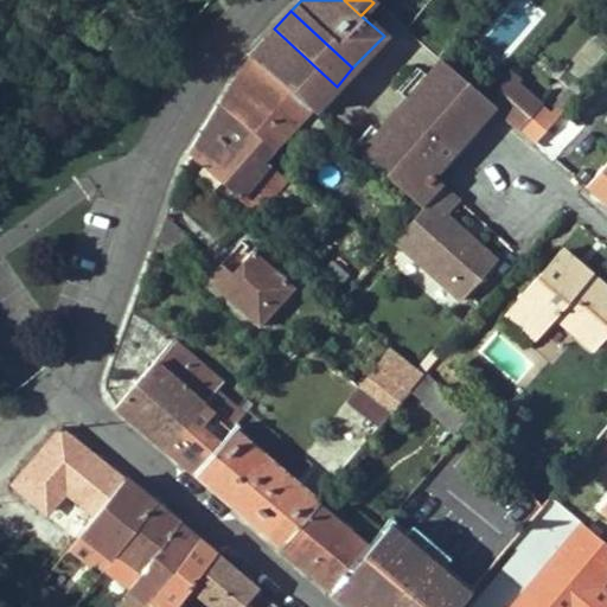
[(337,87),(274,29),(254,51),(251,56),(311,107),(315,110),(337,87)]
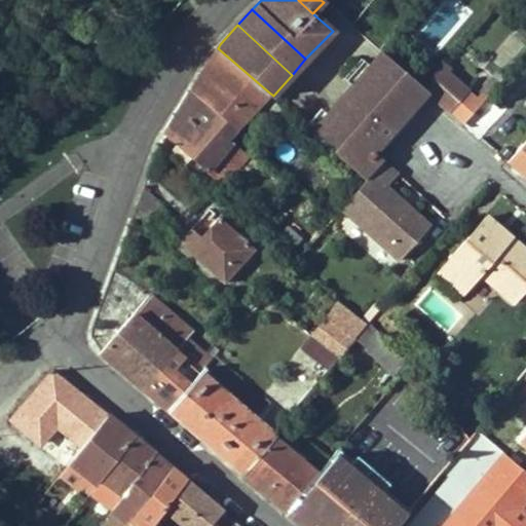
[(259,104),(272,115),(280,107),(267,95),(269,92),(218,48),(193,89),(227,120),(236,128),(259,104)]
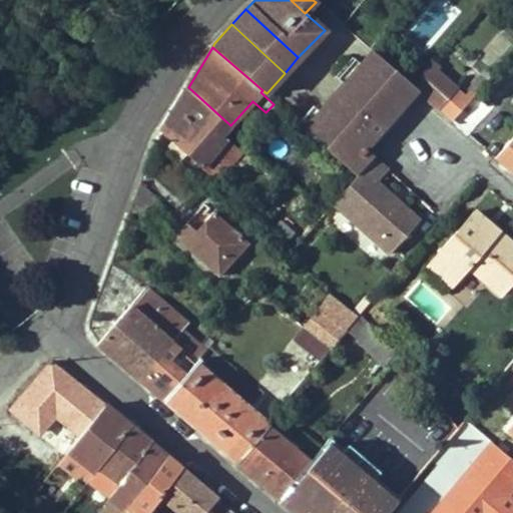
[(411,83),(372,49),(360,62),(404,101),(417,88),(411,83)]
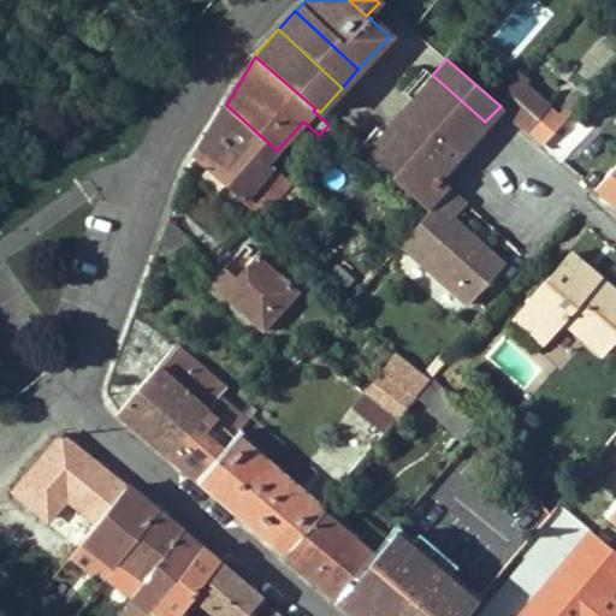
[(497,96),(516,75),(504,64),(485,87),(497,96)]
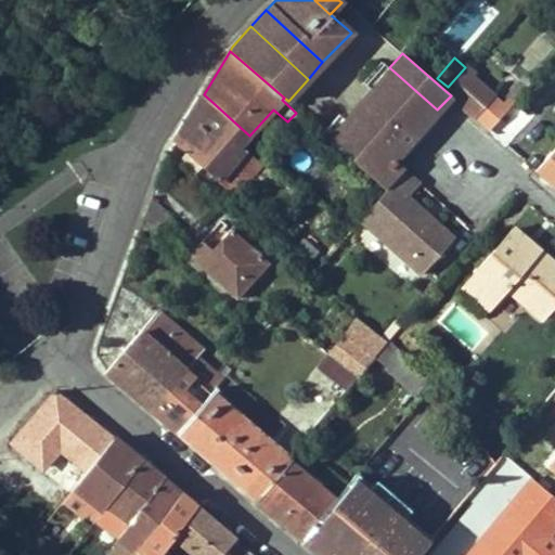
[(437,110),(389,67),(377,81),(368,72),(352,89),(410,141),(437,110)]
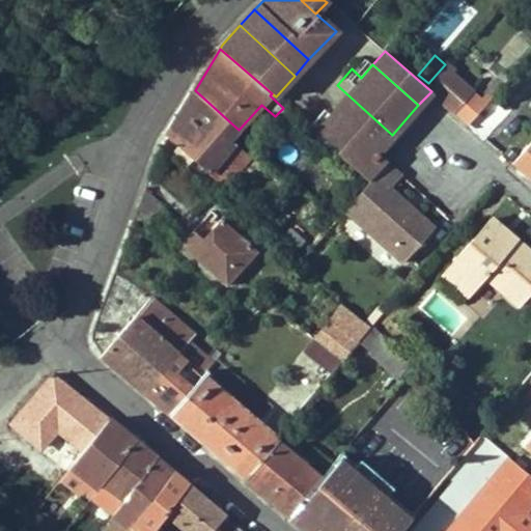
[(455,111),(474,91),(445,64),(428,83),(425,86),(431,91),(455,111)]
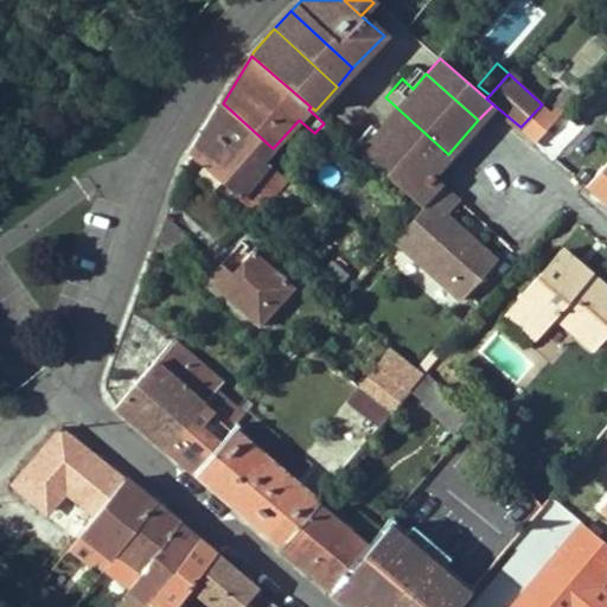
[(570,87),(555,103),(556,106),(561,110),(577,94),(570,87)]
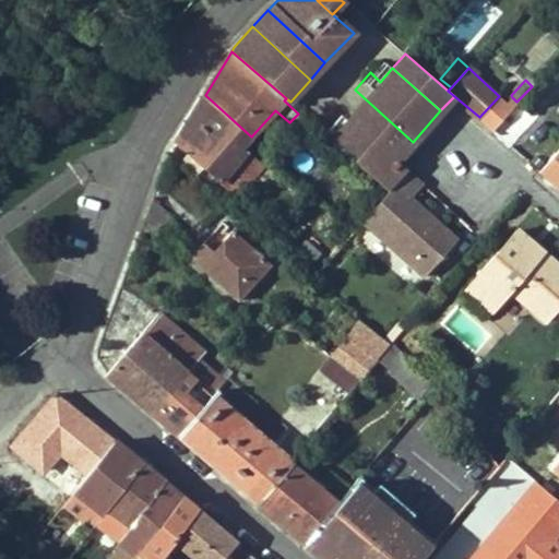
[(413,142),(355,90),(351,95),(361,104),(351,117),(397,159),(413,142)]
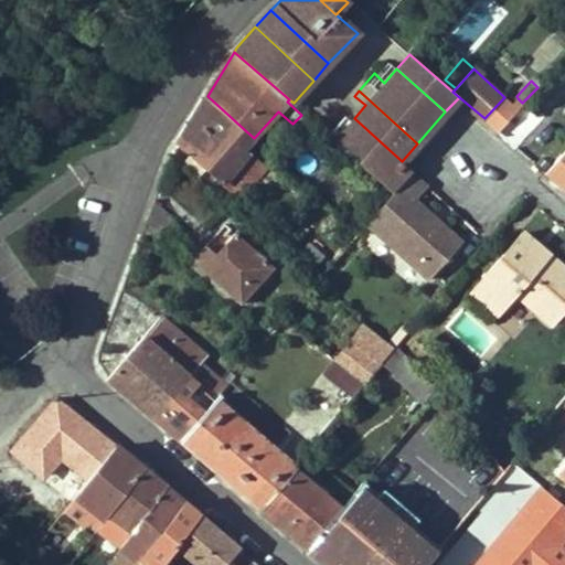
[(245,147),(236,139),(244,129),(208,96),(178,145),(223,184),(249,151),(245,147)]
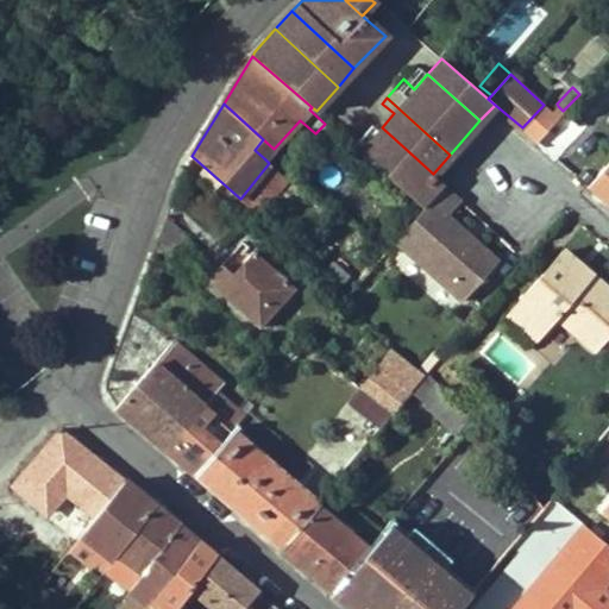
[(550,126),(563,111),(558,106),(545,120),(550,126)]
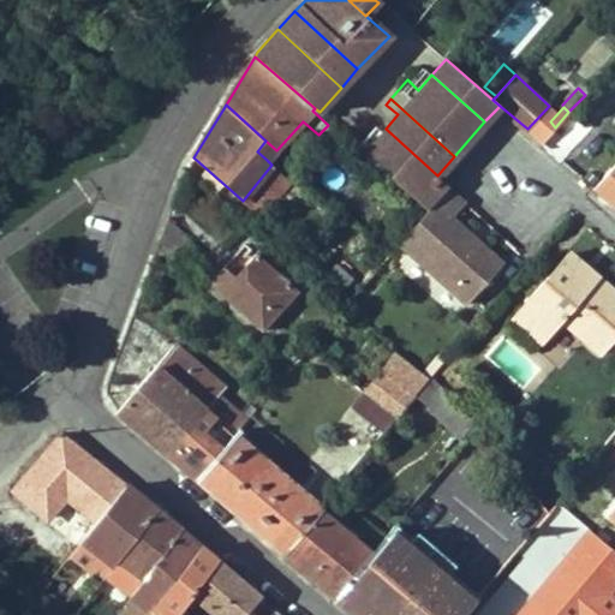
[(435,185),(440,178),(437,175),(386,129),(364,151),(429,209),(443,192),(435,185)]
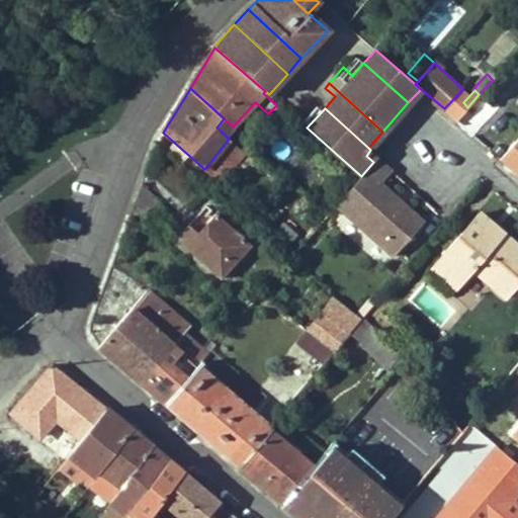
[(224,118),(217,127),(225,135),(233,126),(224,118)]
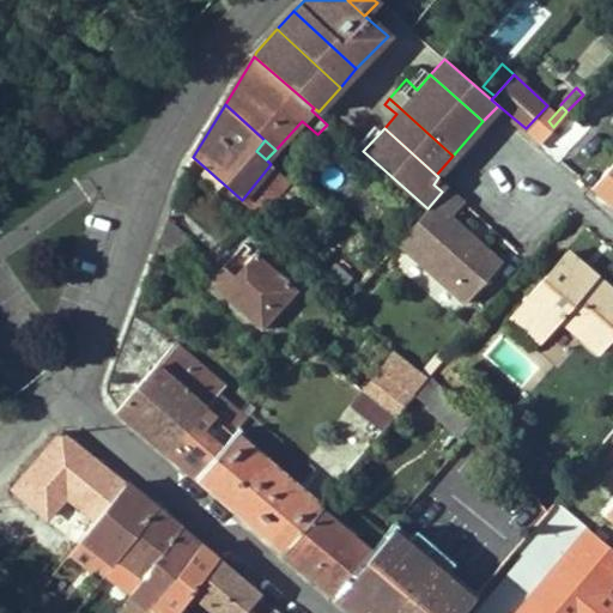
[(554,155),(560,159),(569,152),(563,146),(554,155)]
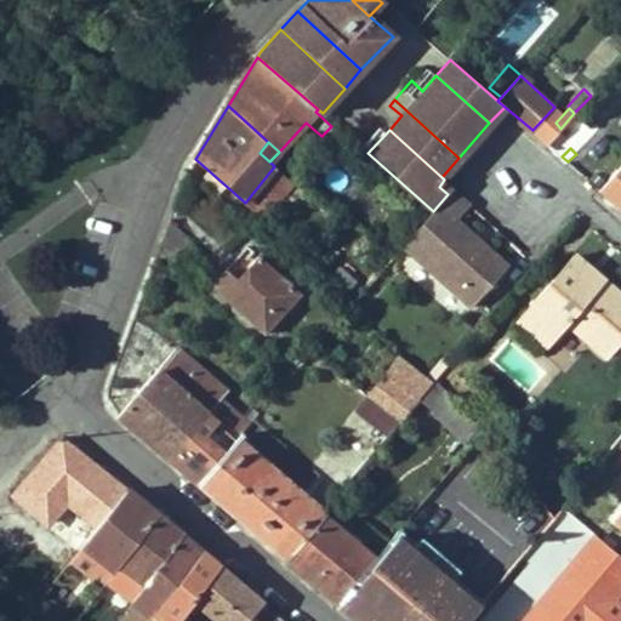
[(620,165),(594,197),(620,218),(620,165)]
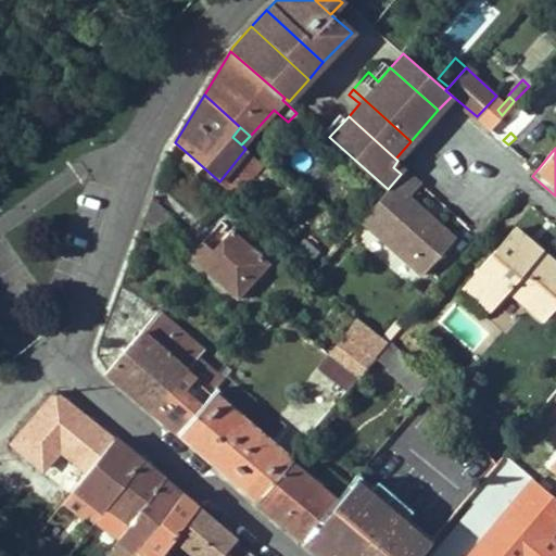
[(264,165),(245,149),(219,181),(237,197),(264,165)]
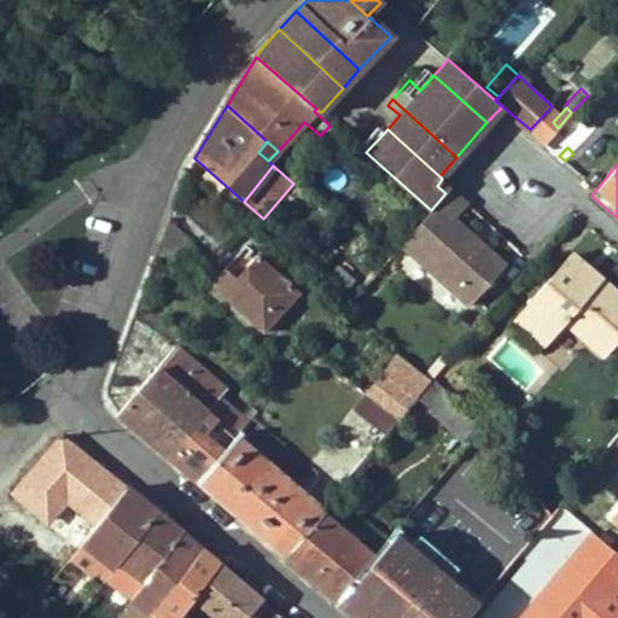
[(437,186),(445,193),(450,187),(442,179),(437,186)]
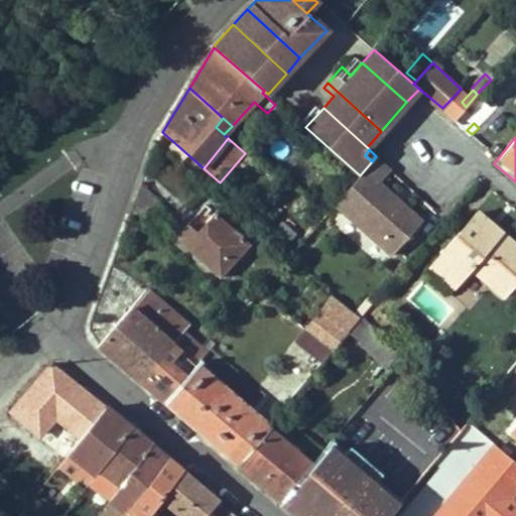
[(379,181),(391,168),(376,156),(372,161),(360,175),(335,204),(393,253),(422,220),(379,181)]
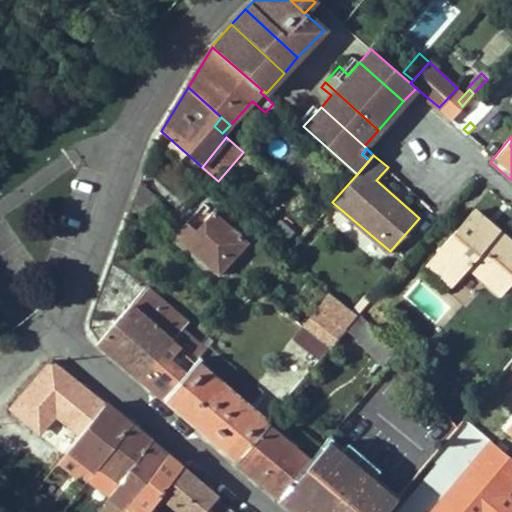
[(333,174),(344,185),(353,174),(342,164),(333,174)]
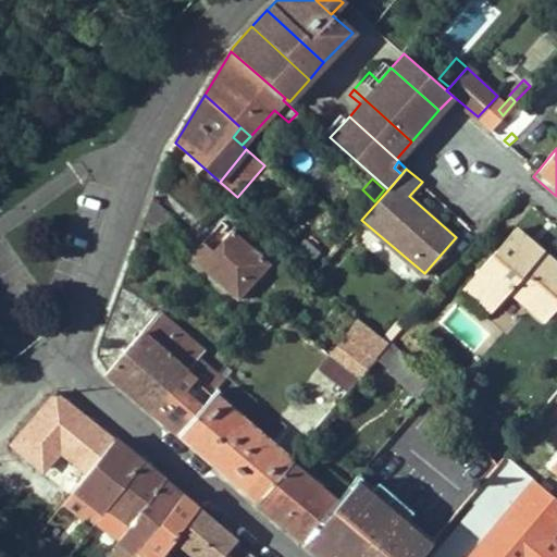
[(153,197),(139,235),(148,242),(172,214),(153,197)]
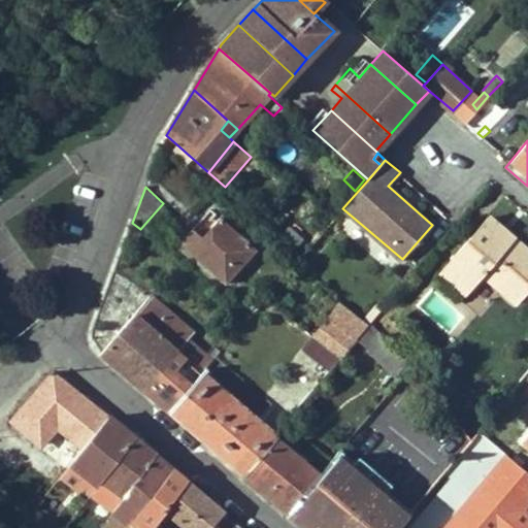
[(527,251),(487,216),(448,262),(474,286),(484,274),(516,301),(527,286),(527,251)]
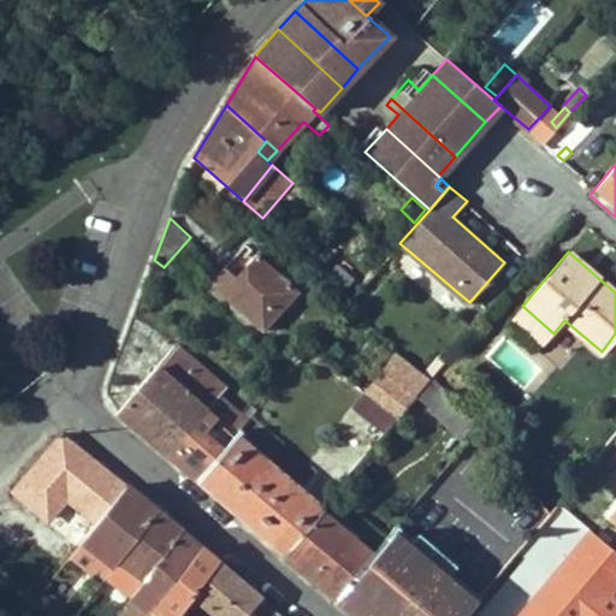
[(264,329),(298,290),(258,253),(235,277),(224,267),(211,280),(264,329)]
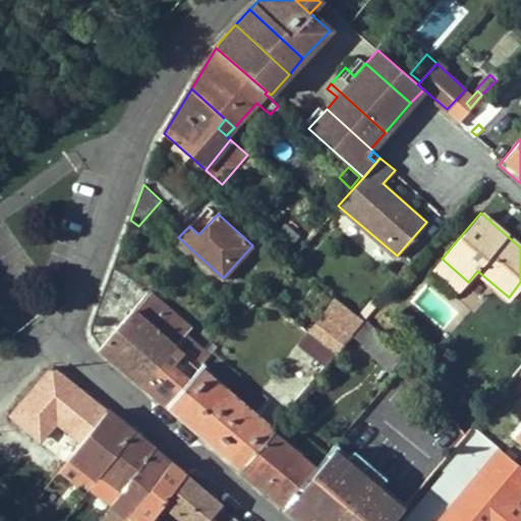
[(288,224),(277,236),(289,248),(301,235),(288,224)]
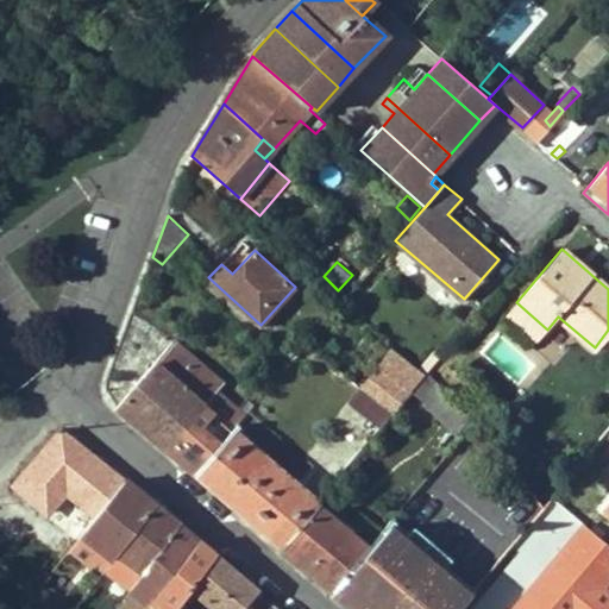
[(538,338),(547,330),(516,302),(507,313),(538,338)]
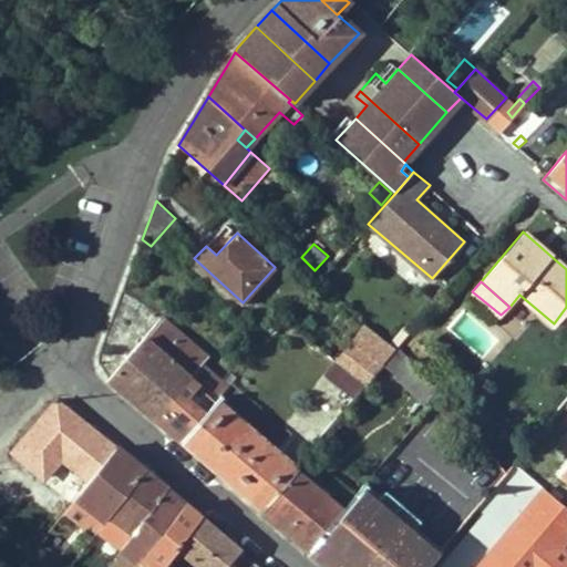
[(189,377),(202,363),(208,356),(164,317),(110,377),(154,415),(189,377)]
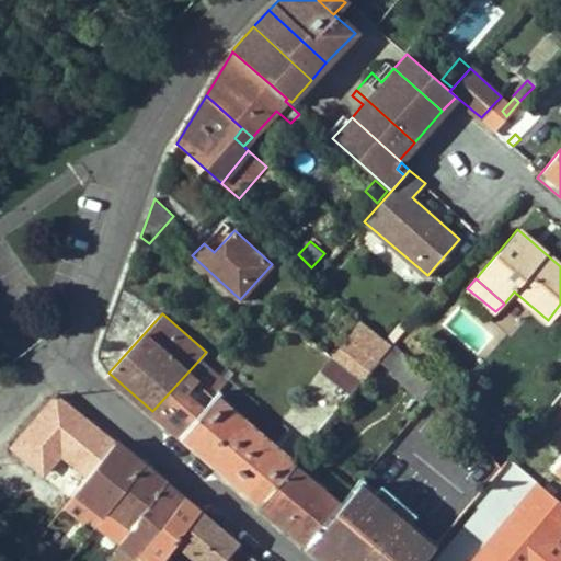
[(361,379),(377,359),(350,335),(333,356),(361,379)]
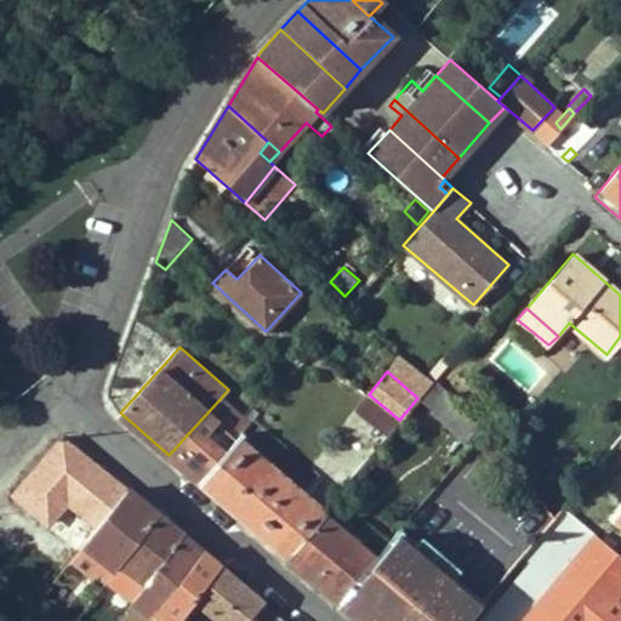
[(432,381),(417,398),(433,410),(448,394),(432,381)]
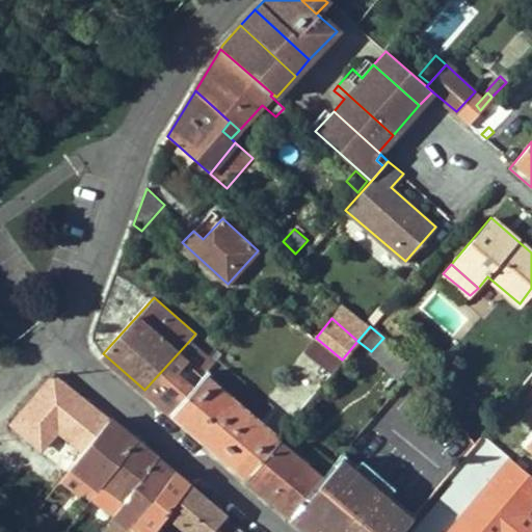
[(331,371),(342,360),(316,338),(307,349),(331,371)]
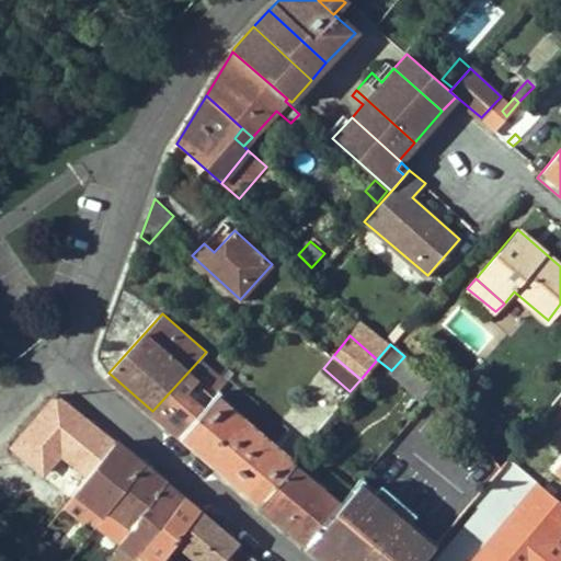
[(404,356),(391,370),(389,373),(419,397),(433,380),(404,356)]
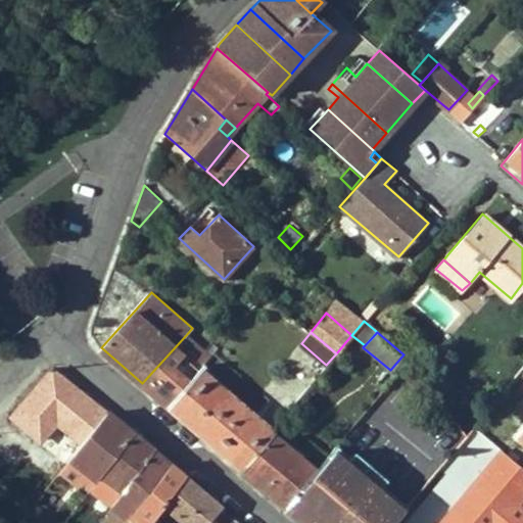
[(175,347),(199,369),(210,357),(186,335),(175,347)]
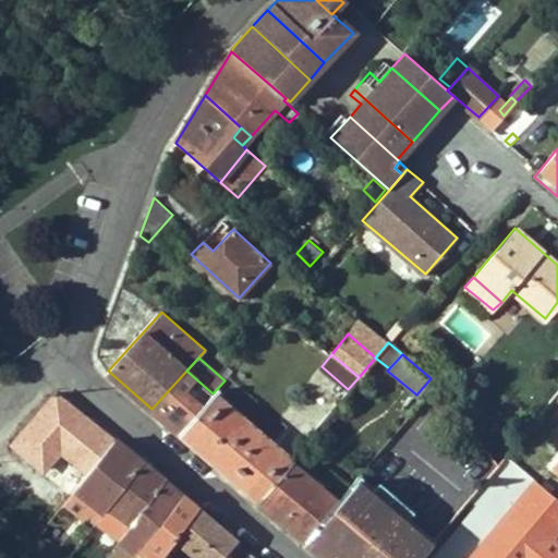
[(213,393),(186,371),(152,409),(179,433),(213,393)]
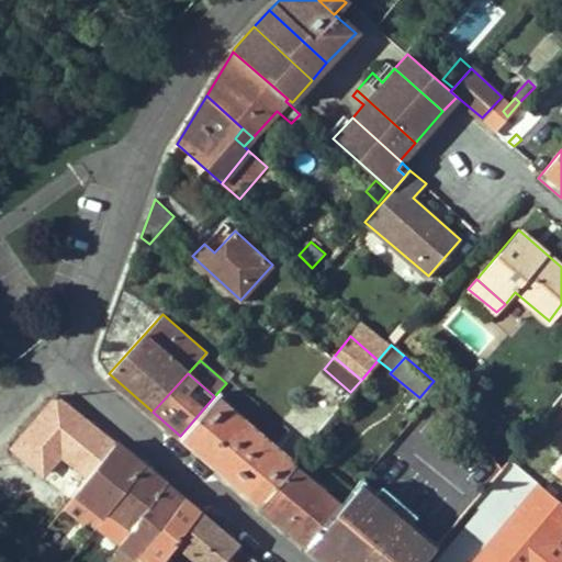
[(57,396),(29,427),(88,479),(115,444),(57,396)]
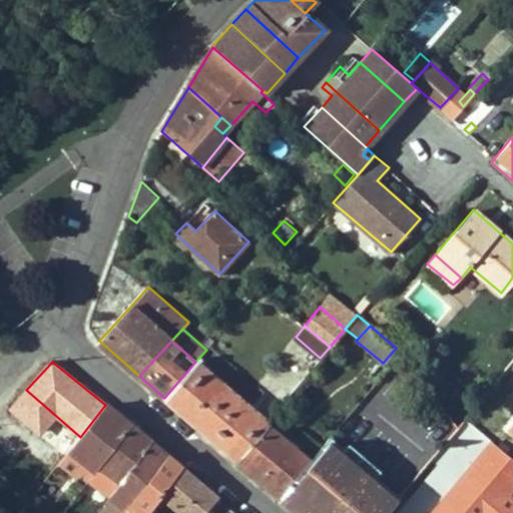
[(195,362),(164,398),(237,460),(267,426),(268,423),(237,398),(239,396),(228,387),(225,389),(195,362)]
